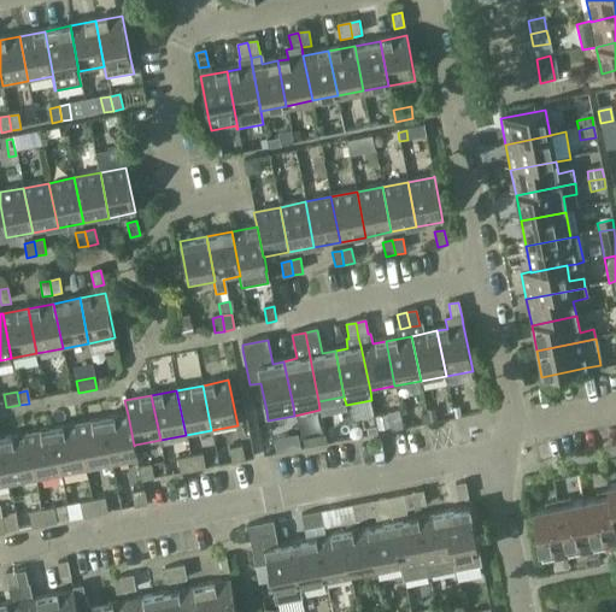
[(427,416),(428,424),(436,422),(434,411),(426,412),(427,416)]
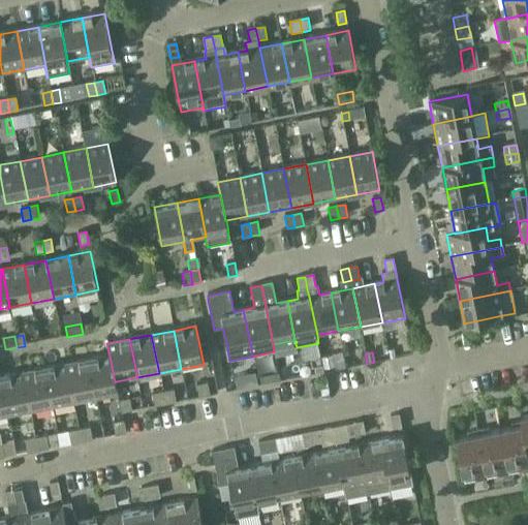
[(110,356),(88,360),(96,399),(118,394),(116,381),(115,382),(110,356)]
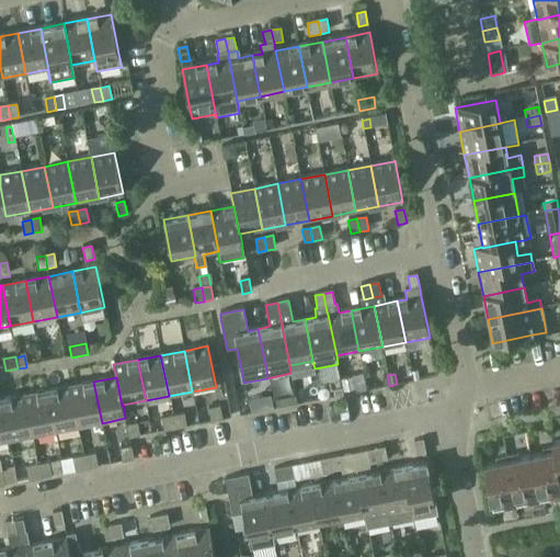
[(343,393),(353,390),(351,379),(341,381),(343,393)]
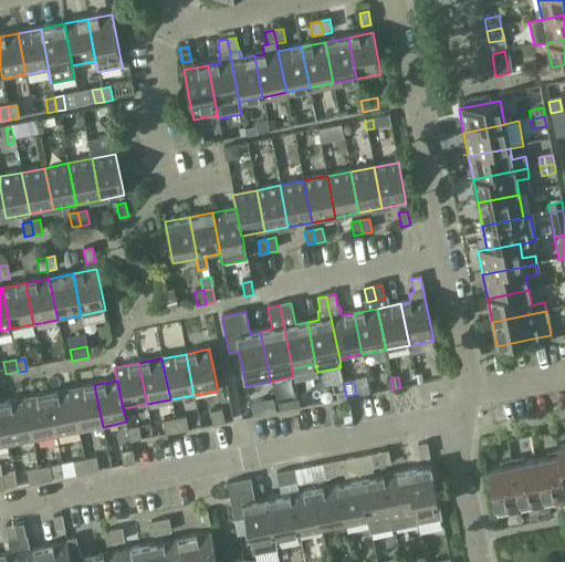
[(103,427),(94,385),(71,389),(79,432),(103,427)]
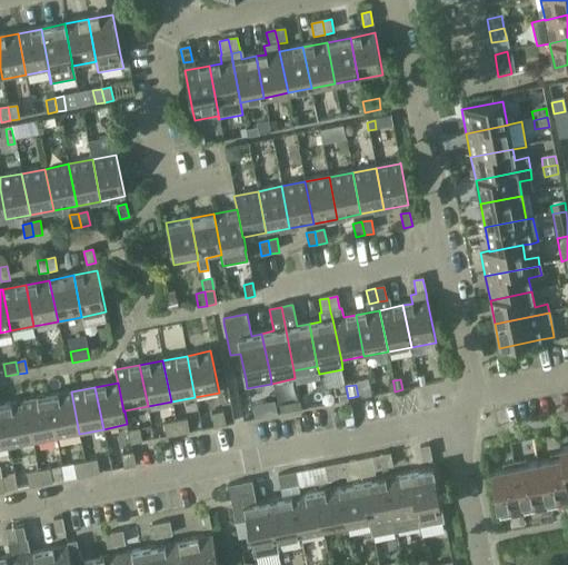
[(71,392),(48,397),(56,438),(79,434),(71,392)]
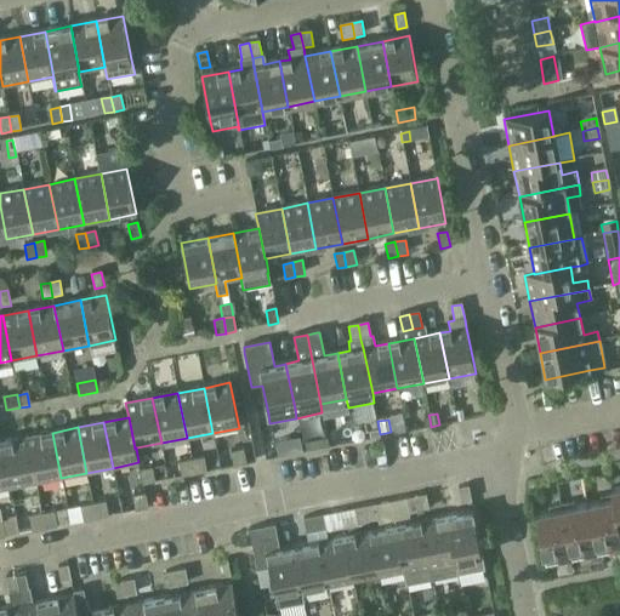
[(61,478),(52,433),(27,438),(35,483),(61,478)]
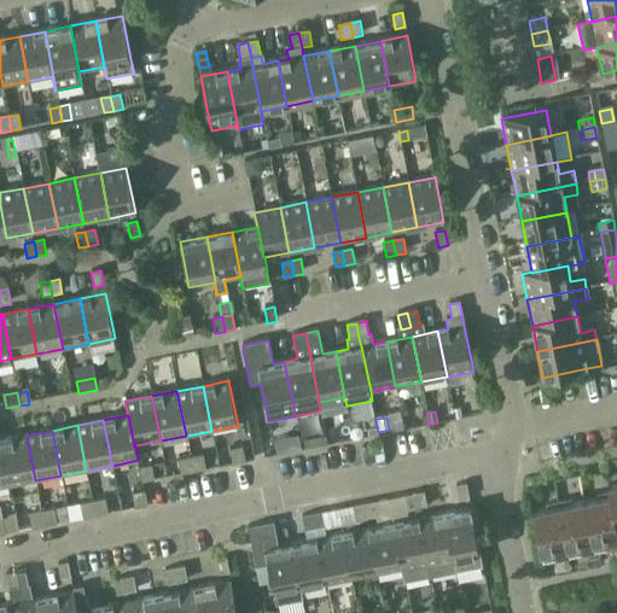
[(27,436),(0,441),(10,485),(35,480),(27,436)]
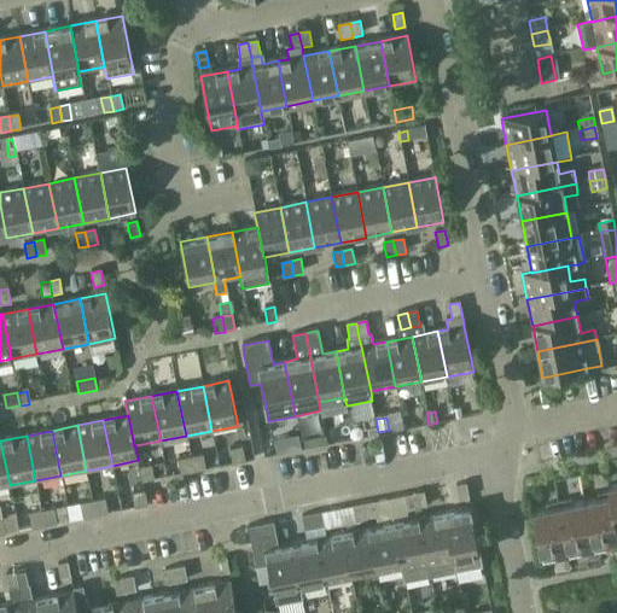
[(279,441),(281,455),(290,454),(301,451),(297,437),(279,441)]
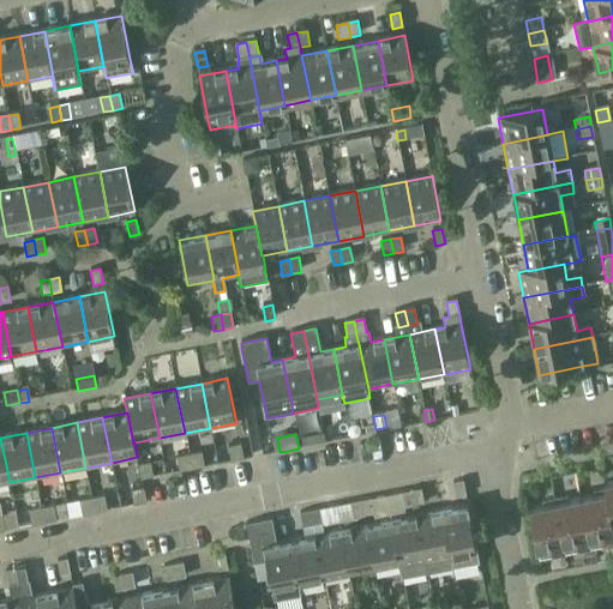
[(0,484),(10,482),(0,438),(0,484)]
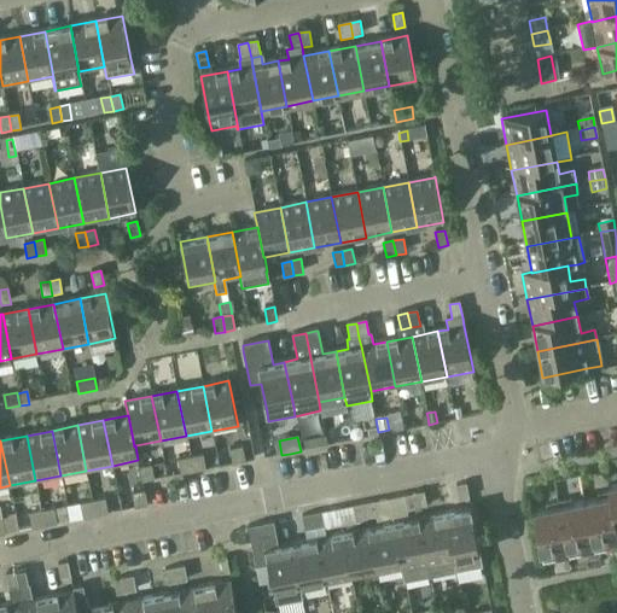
[(301,445),(302,451),(326,447),(325,441),(301,445)]
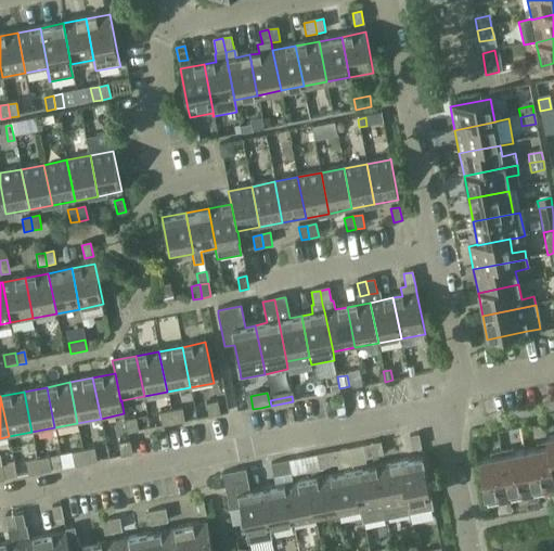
[(217,402),(206,405),(208,419),(220,415),(217,402)]
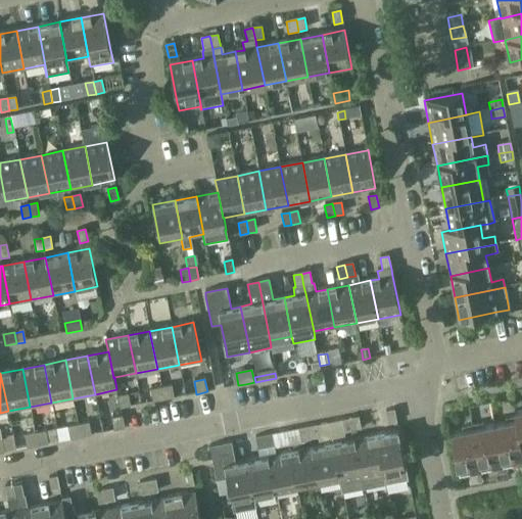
[(172,386),(160,388),(163,400),(174,398),(172,386)]
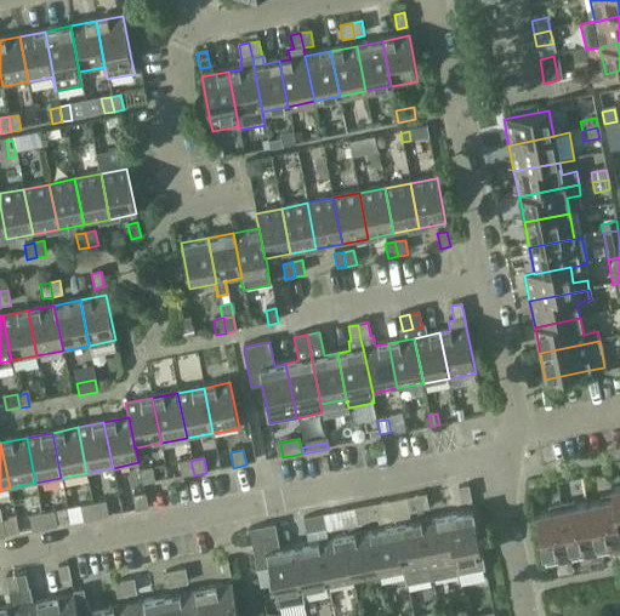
[(181,478),(194,475),(191,461),(178,463),(181,478)]
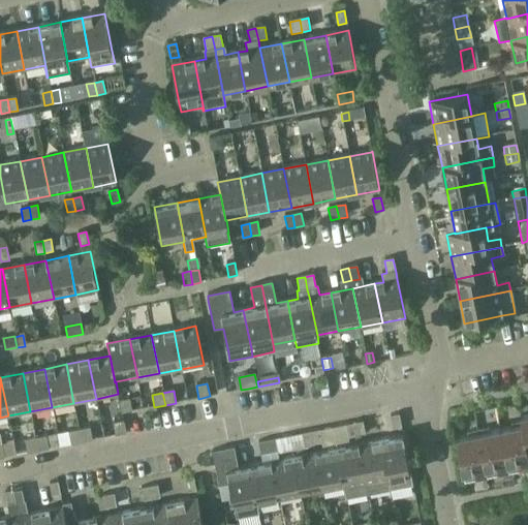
[(118,401),(121,413),(131,411),(129,399),(118,401)]
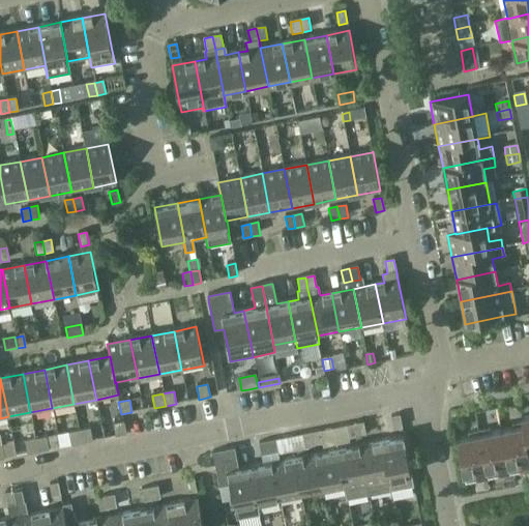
[(402,429),(400,416),(390,418),(393,431),(402,429)]
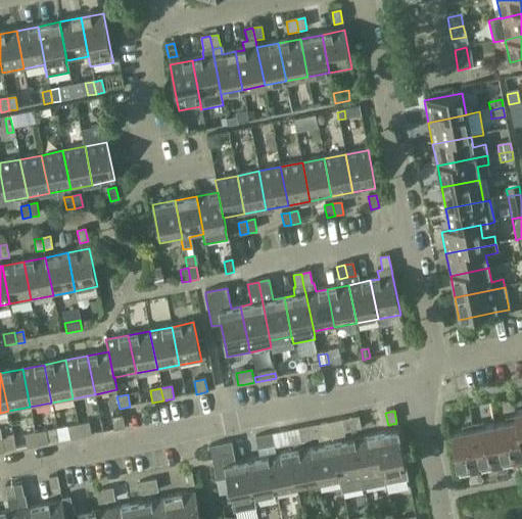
[(521,412),(514,414),(515,419),(505,421),(506,424),(494,426),(503,468),(512,466),(513,468),(521,466),(521,412)]
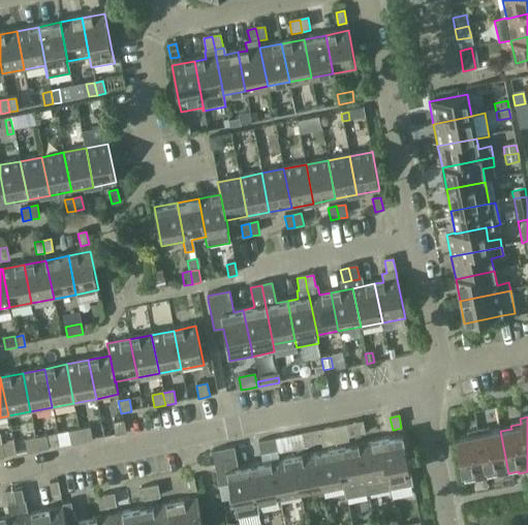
[(124,422),(113,424),(115,436),(126,434),(124,422)]
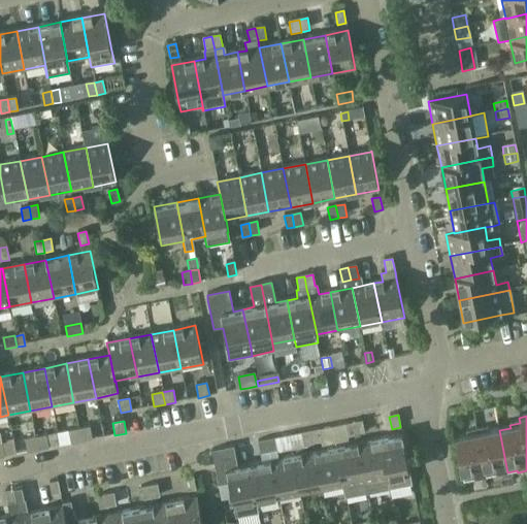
[(362,422),(354,423),(356,435),(364,434),(362,422)]
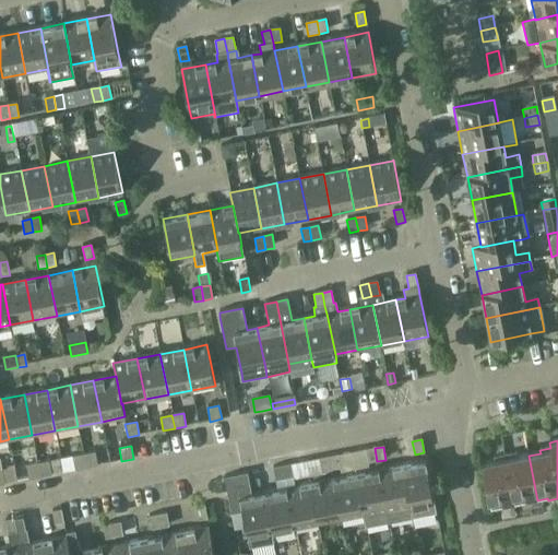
[(368,463),(377,461),(375,448),(366,450),(368,463)]
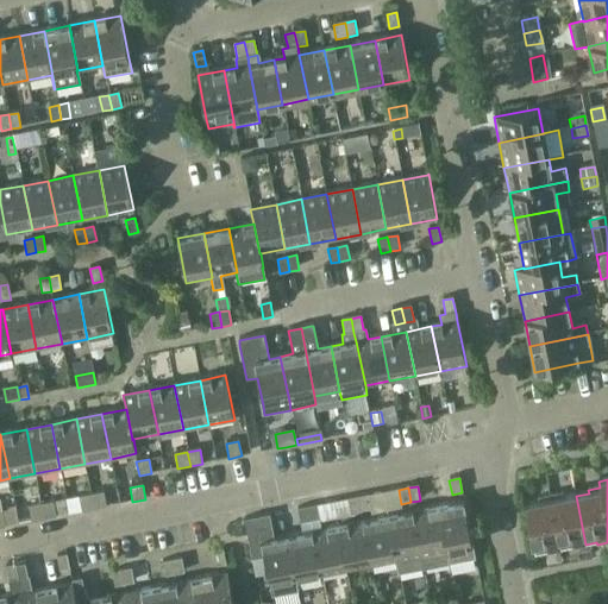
[(104,492),(92,495),(94,509),(106,507),(104,492)]
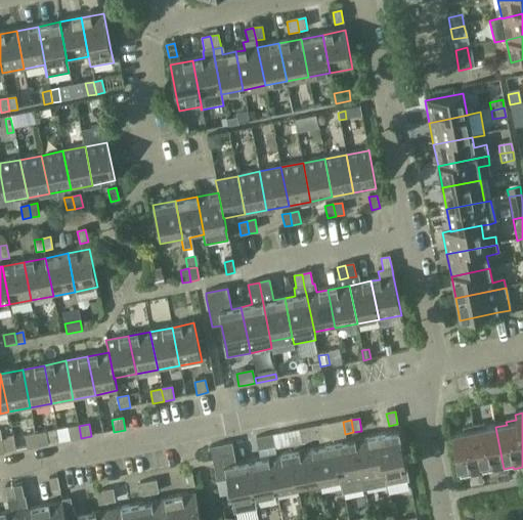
[(71,440),(81,438),(79,426),(68,428),(71,440)]
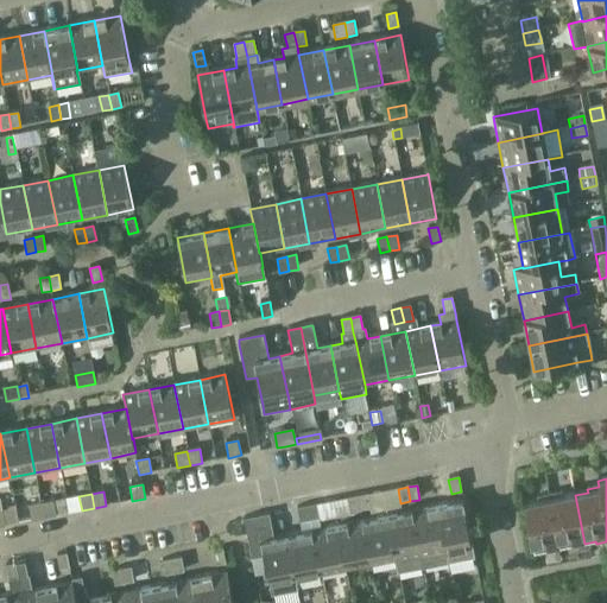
[(562,497),(561,494),(549,496),(560,548),(570,546),(571,548),(586,546),(585,544),(575,495),(562,497)]
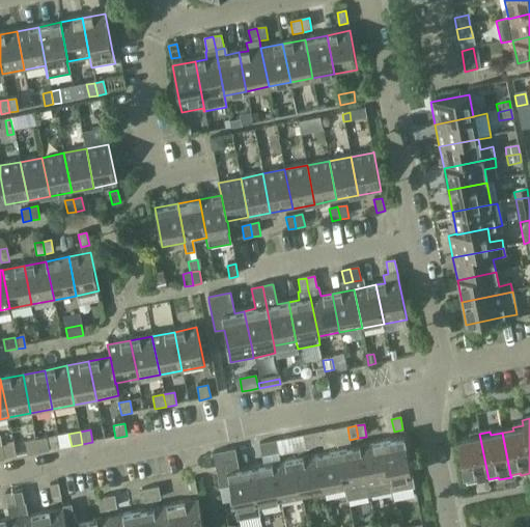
[(319,433),(311,435),(314,447),(323,445),(319,433)]
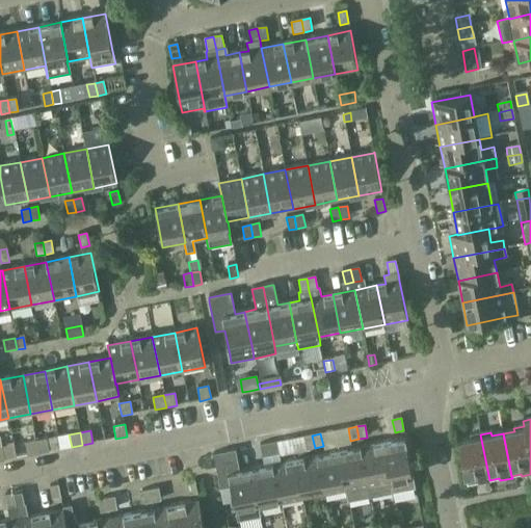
[(490,482),(489,480),(480,434),(470,437),(470,440),(458,442),(467,484),(477,482),(477,484),(490,482)]
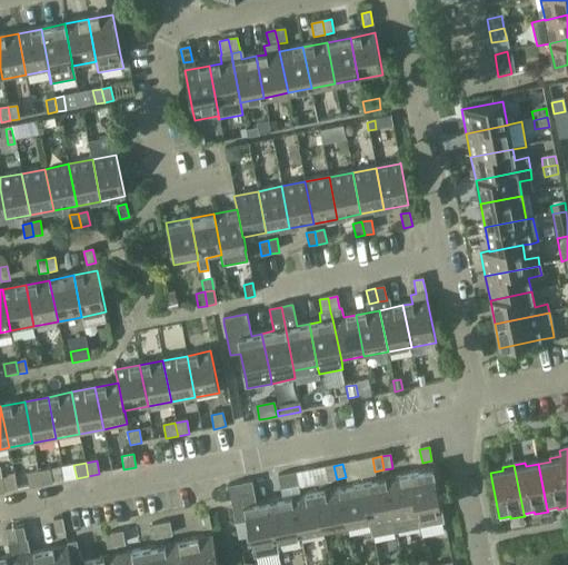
[(325,467),(328,481),(337,479),(334,466),(325,467)]
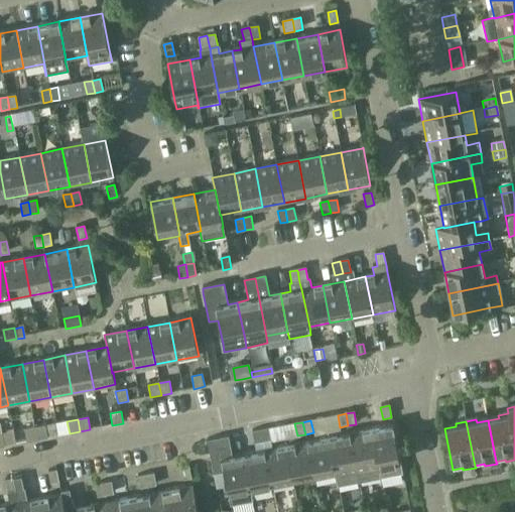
[(402,475),(393,425),(371,429),(381,479),(402,475)]
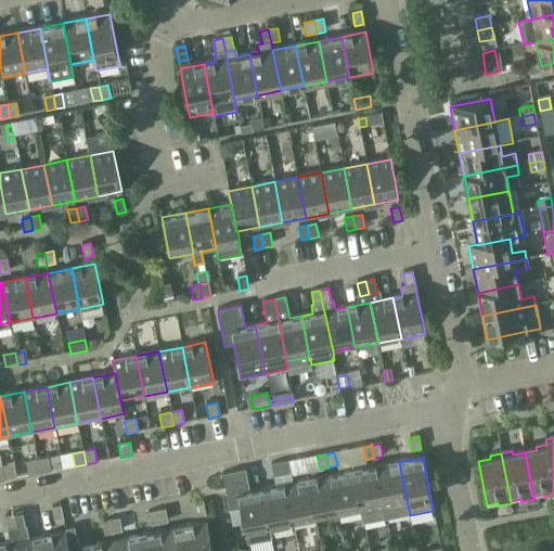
[(49,459),(37,461),(40,474),(51,472),(49,459)]
